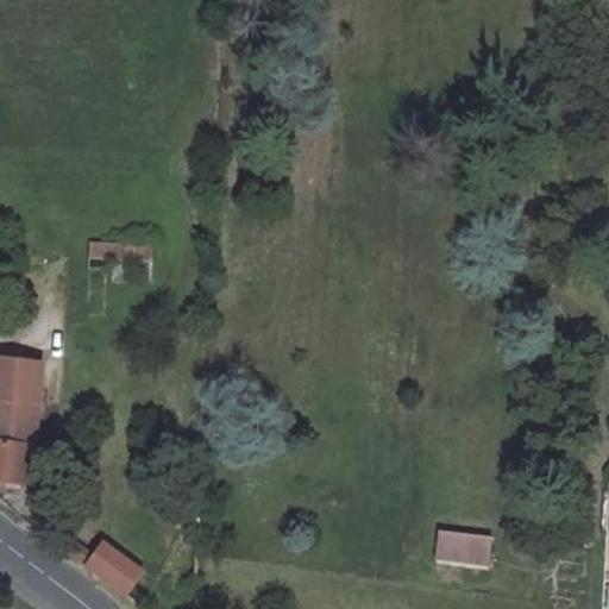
[(104,268),(104,272),(112,274),(113,259),(150,261),(151,245),(87,242),(87,267),(104,268)]
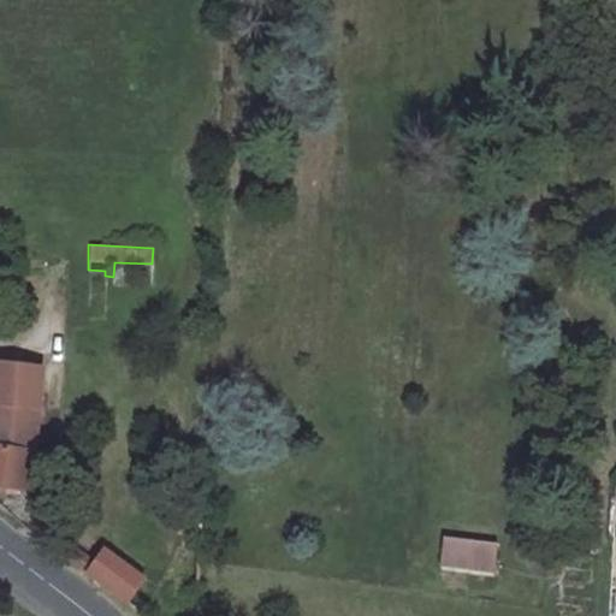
[(0,483),(1,484),(1,491),(11,492),(12,486),(23,486),(25,454),(31,455),(41,368),(0,362),(0,483)]
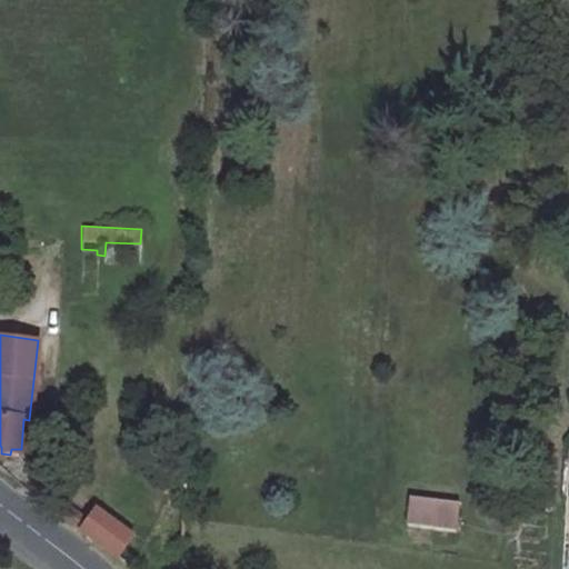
[(407,496),(405,518),(455,525),(457,501),(407,496)]
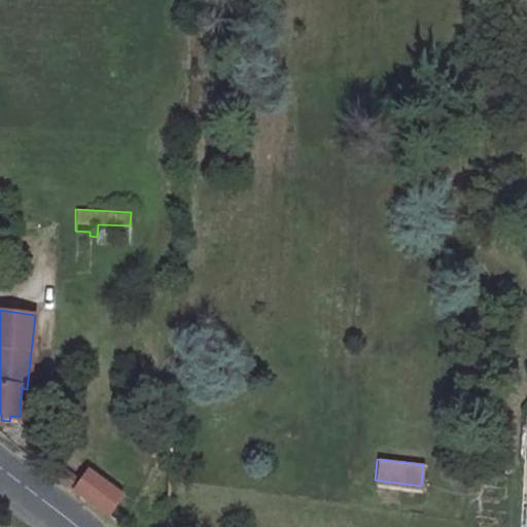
[(64,467),(56,478),(72,490),(80,480),(64,467)]
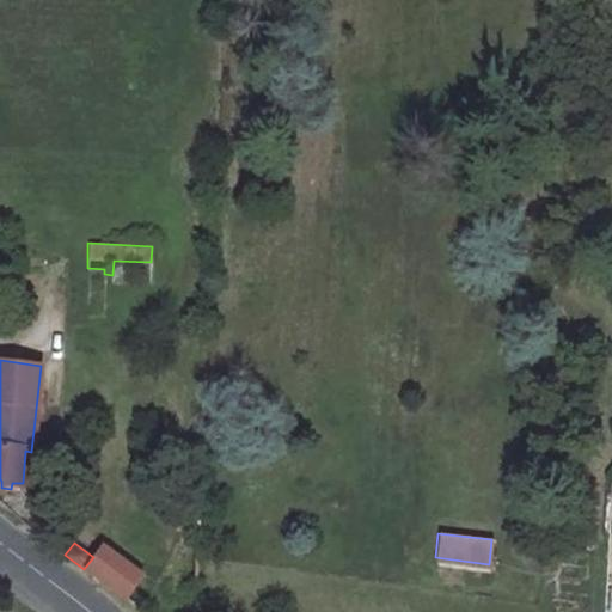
[(93,557),(84,569),(123,599),(142,573),(103,544),(93,557)]
